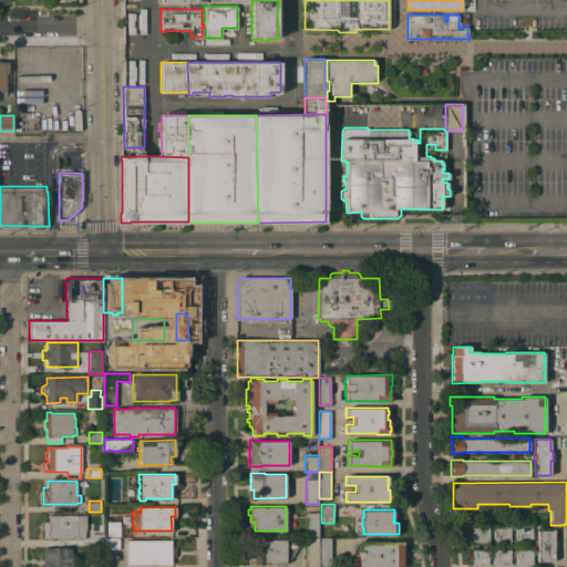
[(318,536),(306,536),(306,512),(318,512),(318,536)]
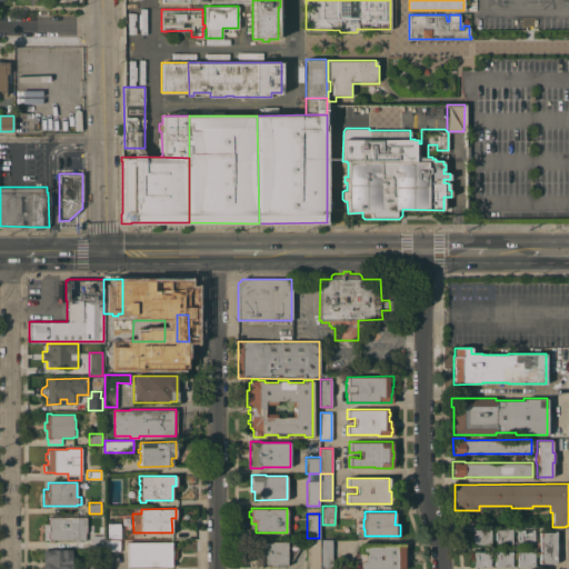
[(86,517),(86,532),(85,532),(85,542),(81,542),(81,540),(76,540),(76,541),(69,541),(69,540),(43,540),(43,523),(48,523),(48,517),(86,517)]
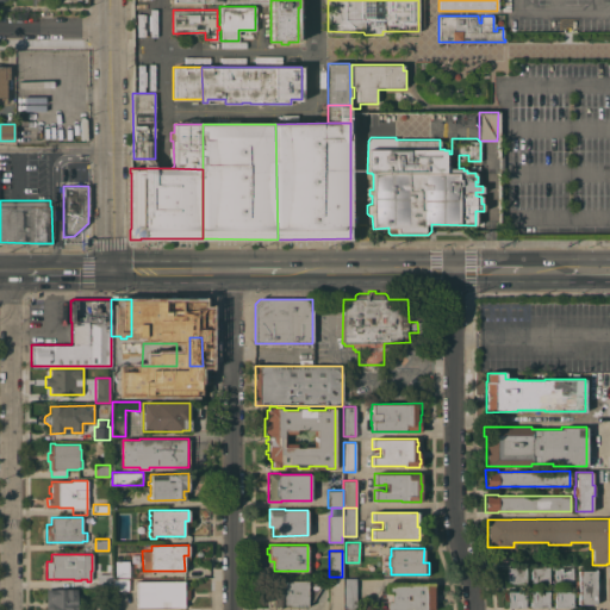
[(129,560),(129,577),(116,577),(114,561),(129,560)]
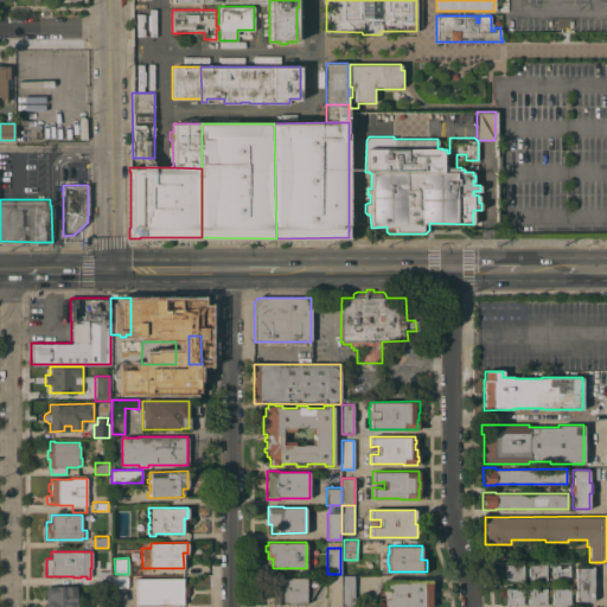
[(523,580),(509,580),(505,580),(505,566),(516,566),(516,564),(523,564),(523,580)]
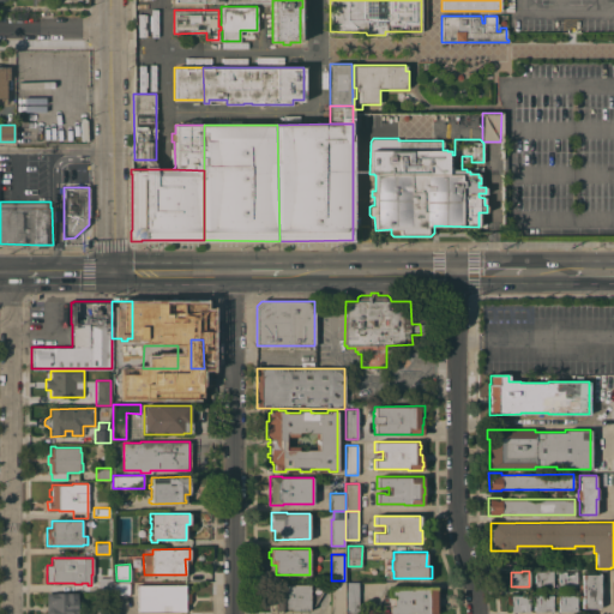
[(553,571),(553,587),(535,587),(535,571),(553,571)]
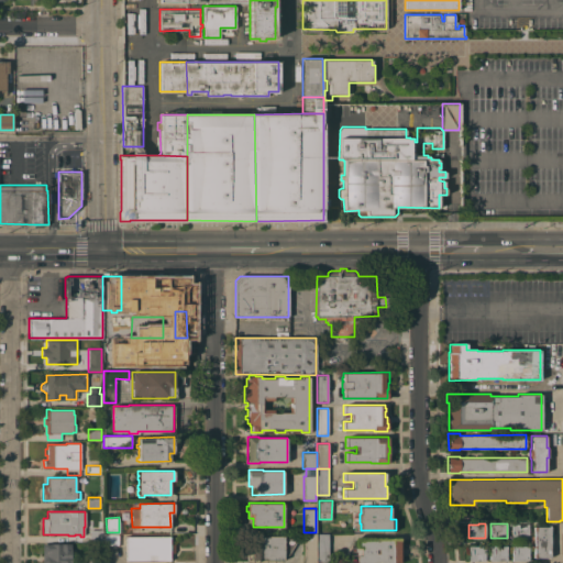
[(529,538),(511,538),(511,523),(522,523),(529,523),(529,538)]
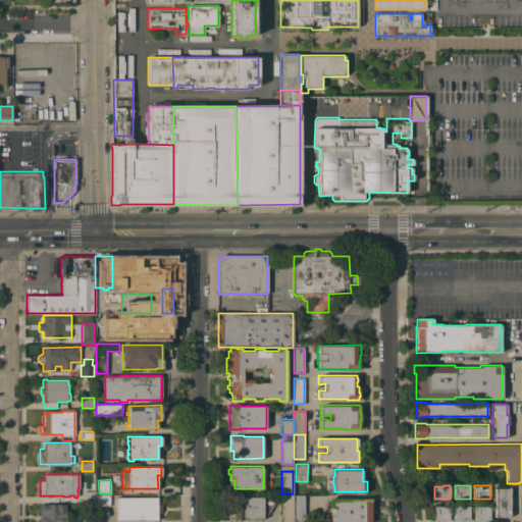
[(510,517),(494,517),(494,508),(491,508),(491,497),(494,497),(494,488),(509,488),(509,487),(510,487),(510,517)]
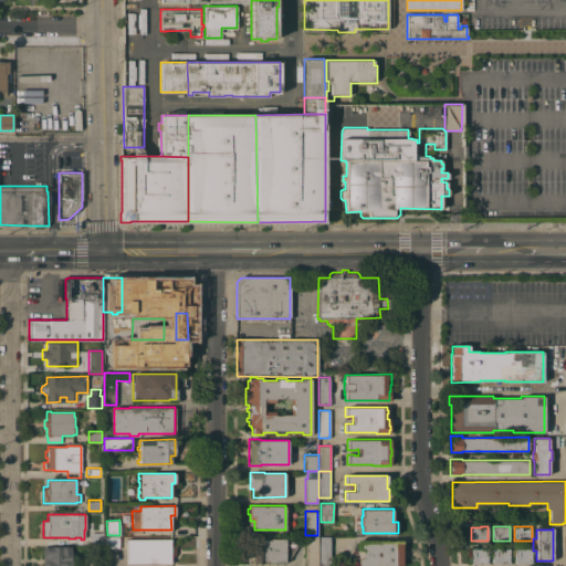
[(91,533),(103,533),(103,545),(90,545),(91,533)]
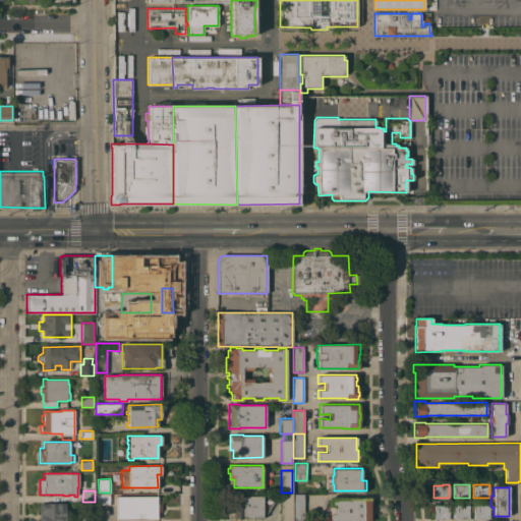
[(110,505),(96,505),(96,494),(110,494),(110,505)]
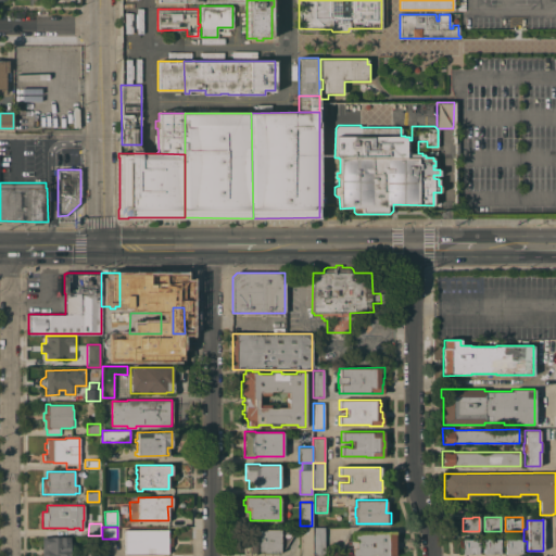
[(313,555),(299,555),(299,527),(313,527),(313,555)]
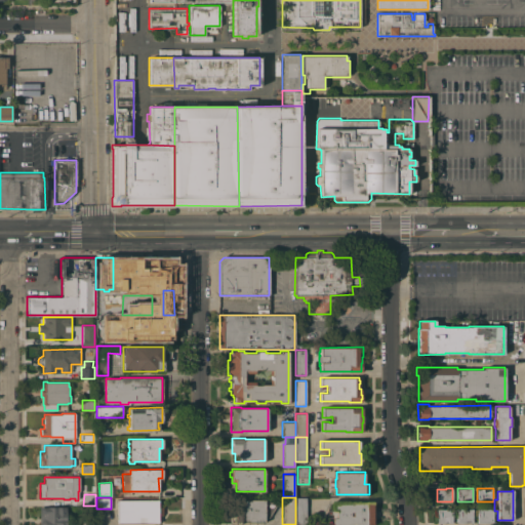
[(295,497),(307,497),(307,524),(295,524),(295,497)]
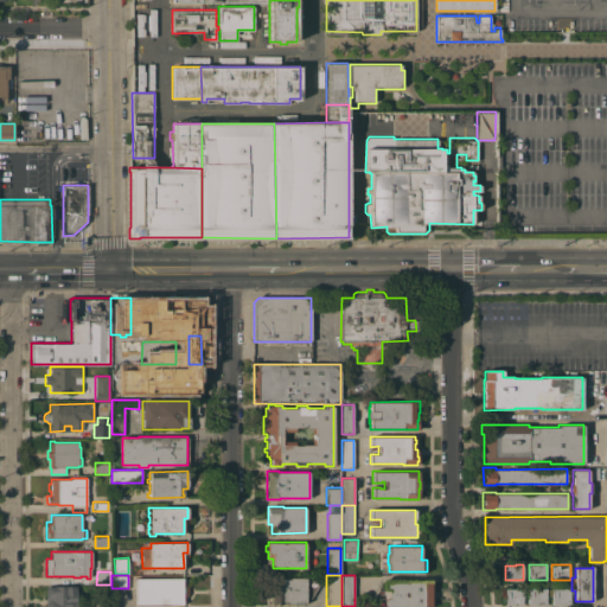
[(266,604),(266,576),(283,576),(283,577),(306,577),(306,580),(319,580),(319,585),(311,598),(306,598),(306,604),(266,604)]
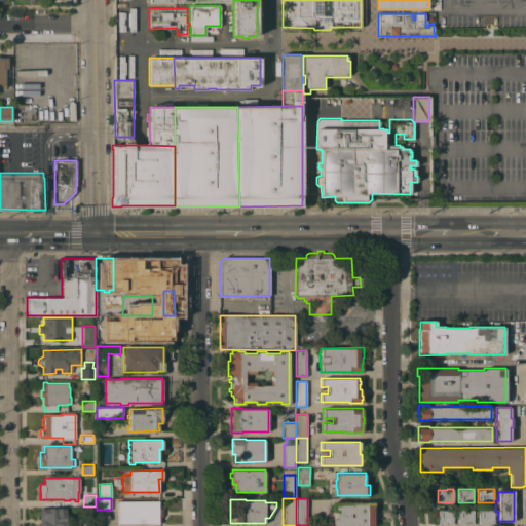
[(159,500),(159,509),(163,509),(163,516),(159,516),(159,524),(117,524),(117,500),(159,500)]
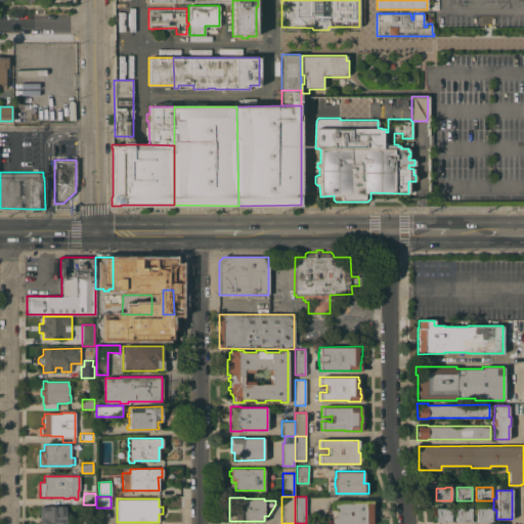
[(373,523),(332,523),(332,519),(333,517),(326,517),(326,510),(333,510),(332,508),(332,504),(333,501),(373,500),(373,523)]
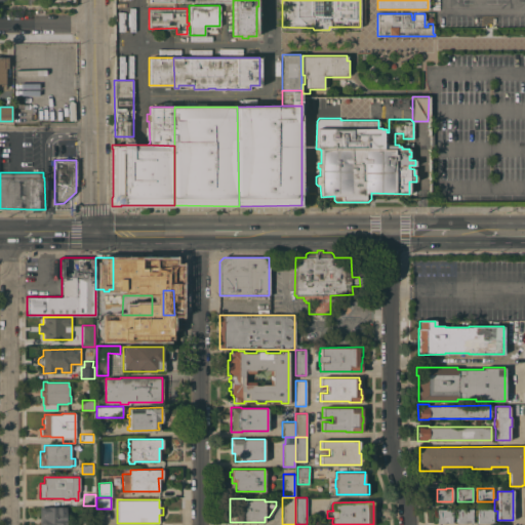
[(83,524),(83,506),(95,506),(95,524),(83,524)]
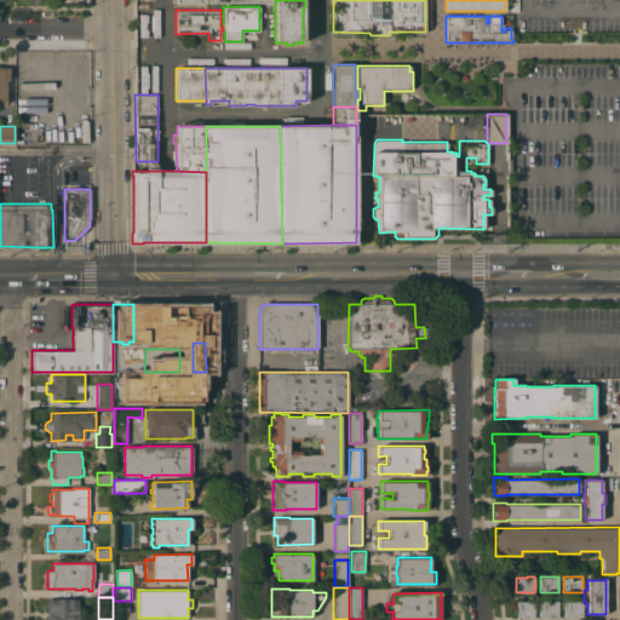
[(46,619),(46,598),(78,598),(78,613),(80,613),(80,619),(46,619)]
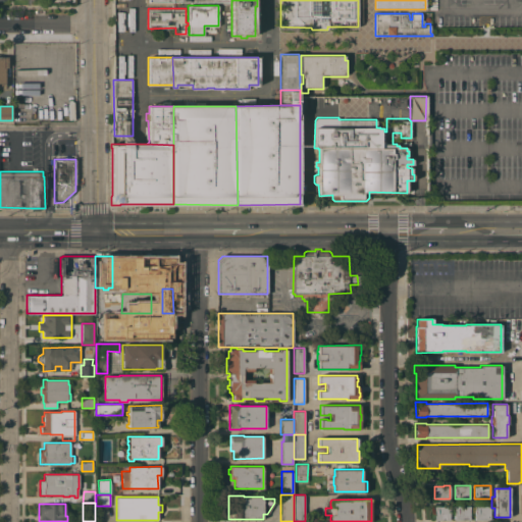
[(450,520),(434,520),(434,506),(438,506),(450,506),(450,520)]
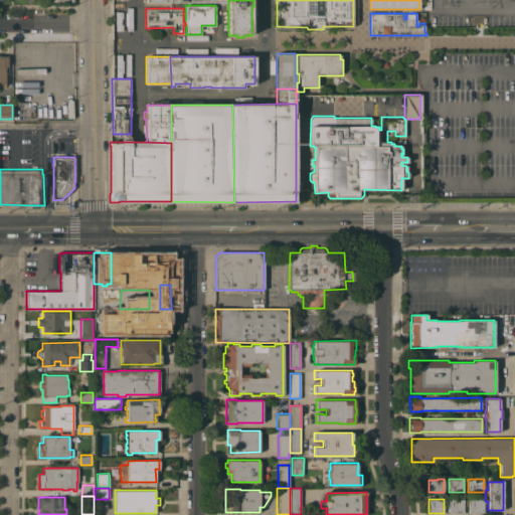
[(449,512),(449,499),(452,499),(464,499),(464,512),(449,512)]
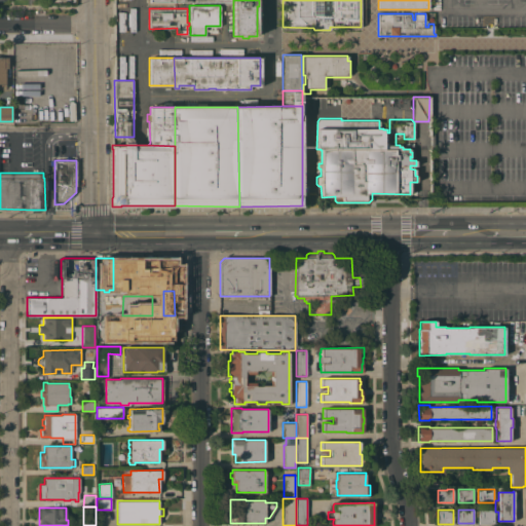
[(479,524),(479,510),(483,510),(494,510),(494,523),(479,524)]
